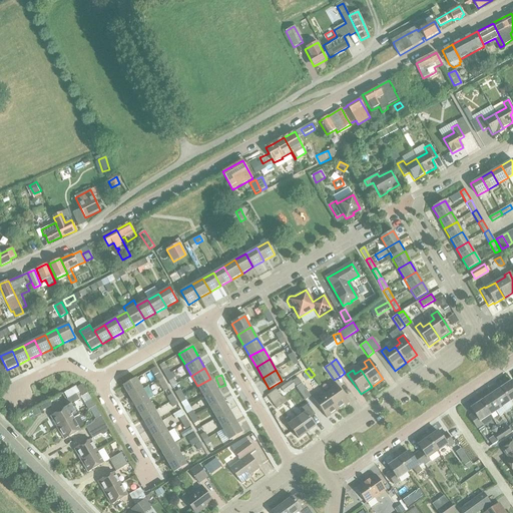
[(298,378),(292,382),(295,386),(305,401),(311,397),(298,378)]
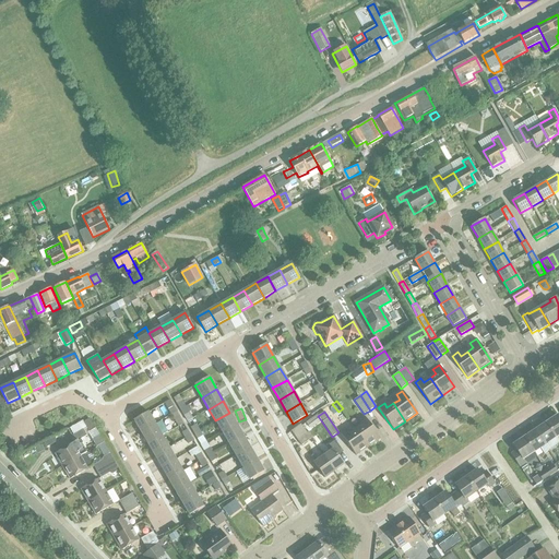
[(134,420),(141,432),(155,425),(149,413),(134,420)]
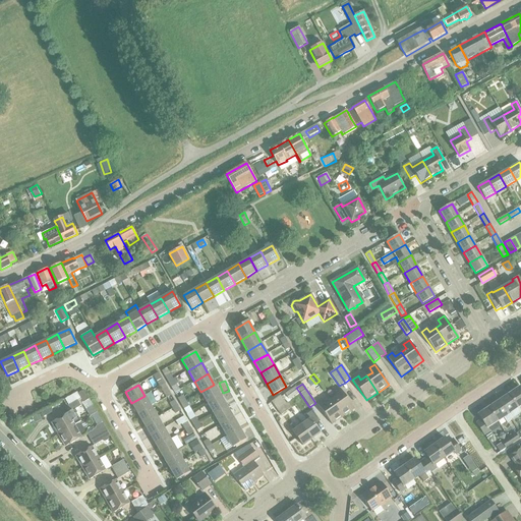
[(200,392),(207,403),(221,395),(214,385),(200,392)]
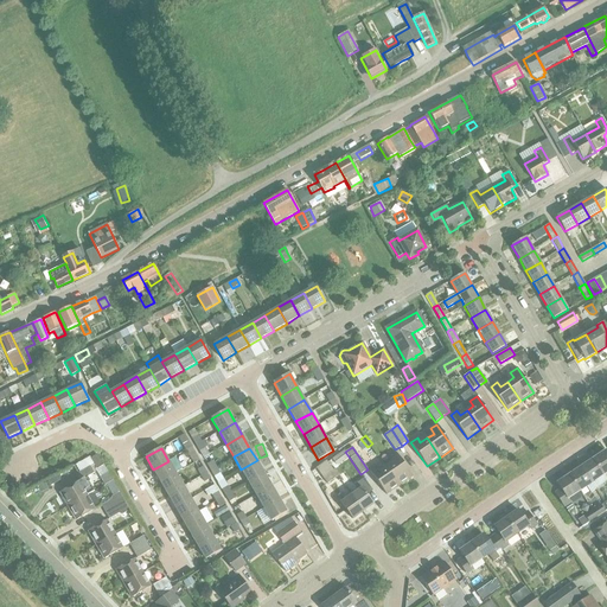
[(332,459),(337,465),(349,457),(344,451),(332,459)]
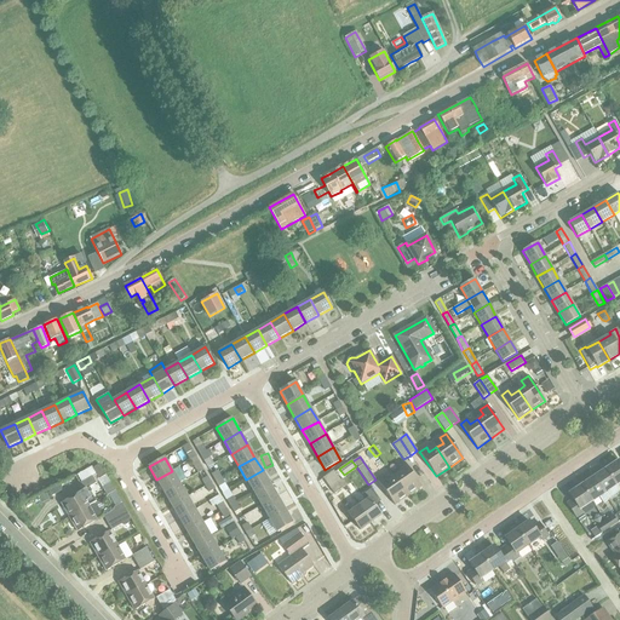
[(606,465),(603,466),(616,486),(619,482),(619,464),(618,461),(608,468),(606,465)]
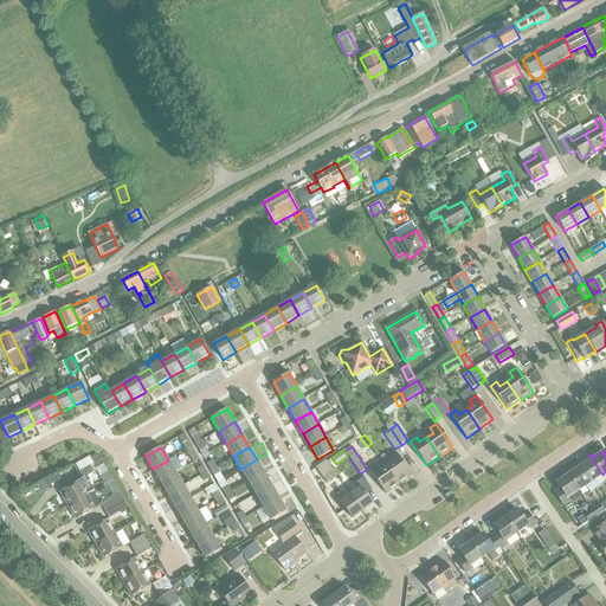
[(392,462),(386,466),(399,485),(412,476),(395,452),(388,457),(392,462)]
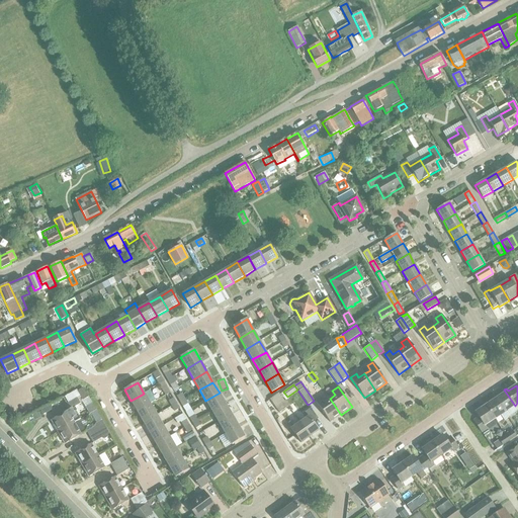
[(131,401),(137,412),(150,404),(157,400),(150,390),(144,394),(131,401)]
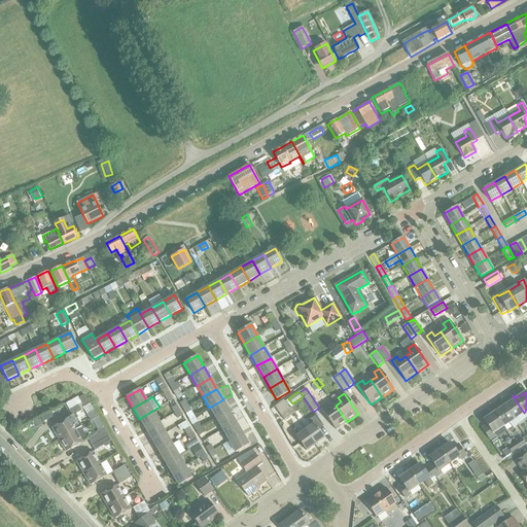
[(513,400),(504,406),(516,424),(517,424),(526,417),(524,413),(513,396),(511,398),(513,400)]
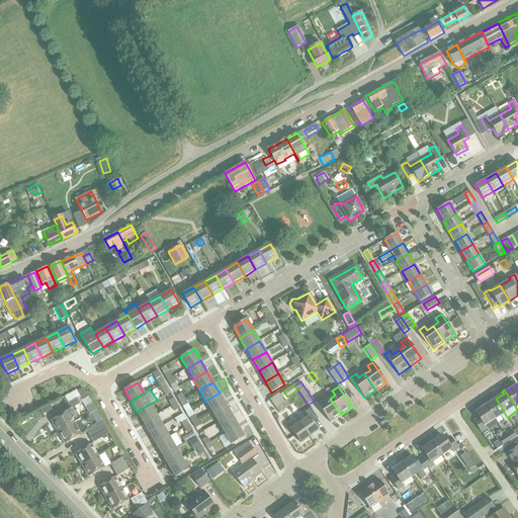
[(205,401),(212,412),(226,404),(220,393),(205,401)]
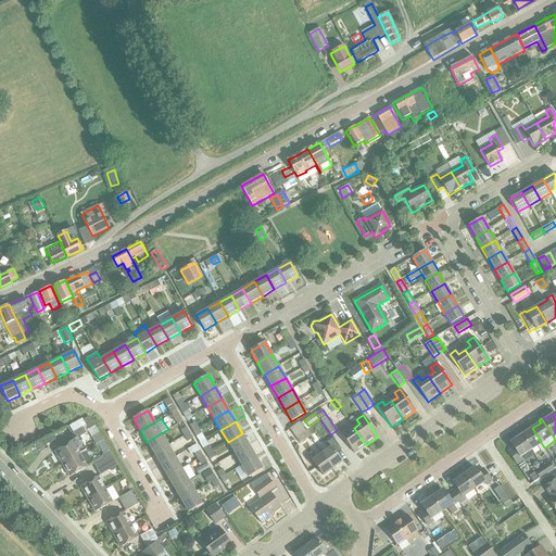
[(299,422),(289,429),(295,437),(305,431),(299,422)]
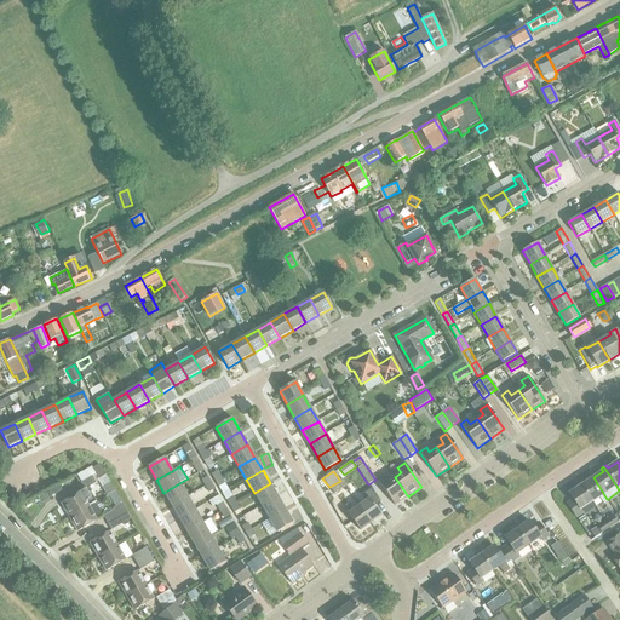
[(79,484),(82,491),(84,491),(86,489),(97,483),(92,476),(79,484)]
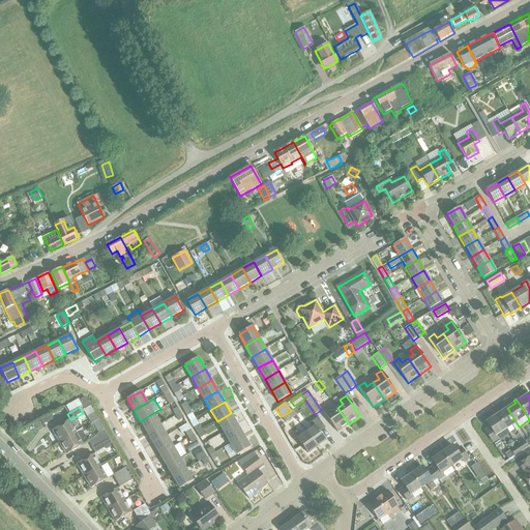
[(349,424),(337,408),(331,412),(328,407),(323,411),(337,432),(349,424)]
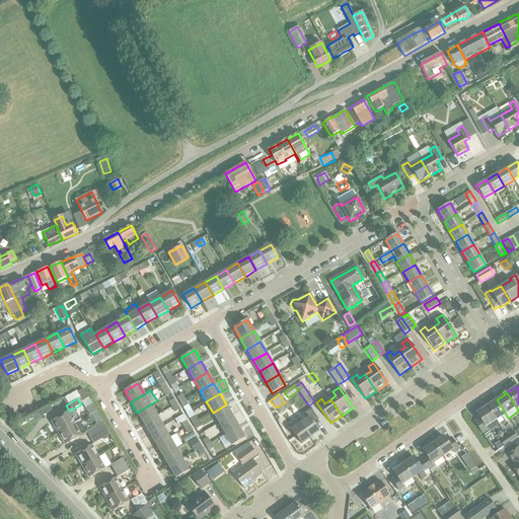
[(487,402),(485,404),(496,420),(501,417),(505,422),(509,419),(509,418),(508,418),(497,399),(489,405),(487,402)]
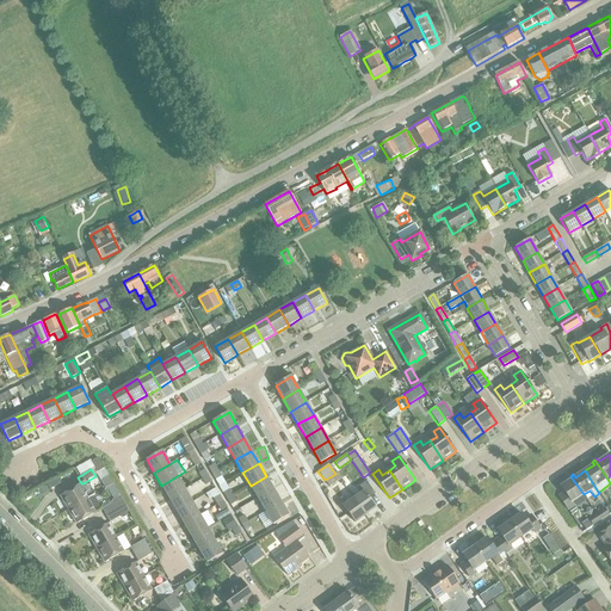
[(335,474),(325,480),(329,487),(341,479),(338,473),(335,474)]
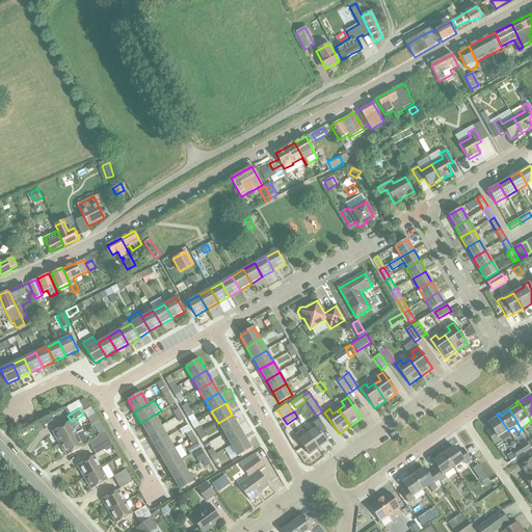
[(140,423),(148,434),(161,426),(154,415),(140,423)]
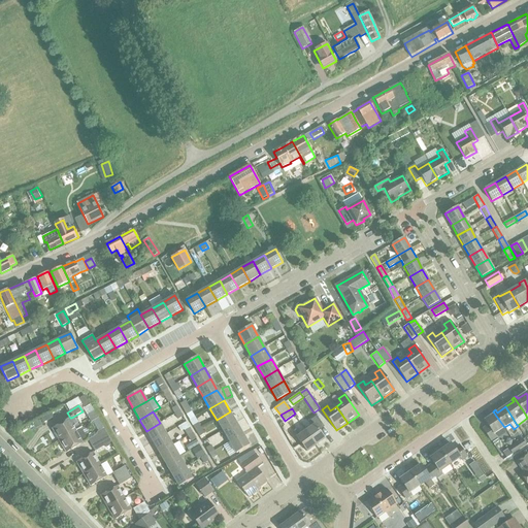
[(217,420),(223,431),(236,423),(230,411),(217,420)]
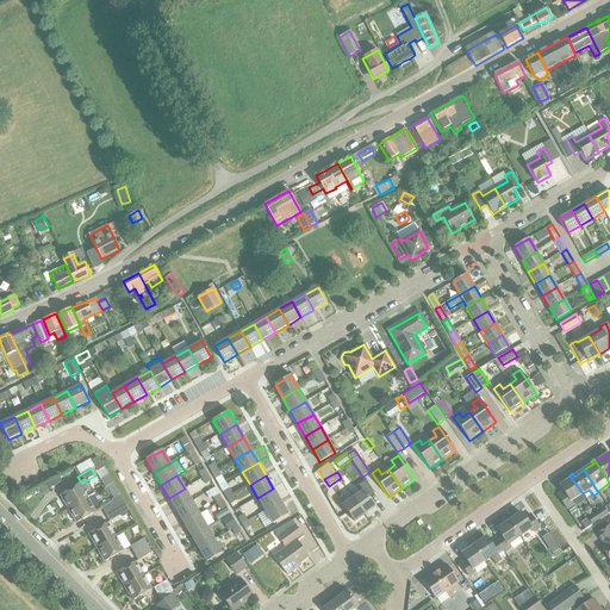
[(583,493),(570,475),(567,477),(570,479),(560,486),(564,491),(558,496),(567,509),(573,505),(571,502),(583,493)]
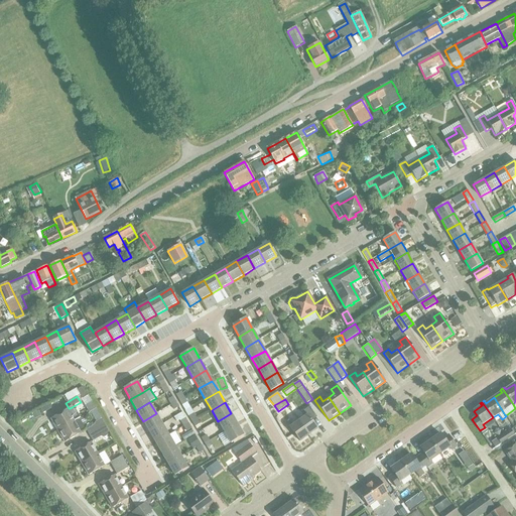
[(303,417),(298,421),(308,435),(317,428),(311,420),(316,417),(309,406),(300,412),(303,417)]
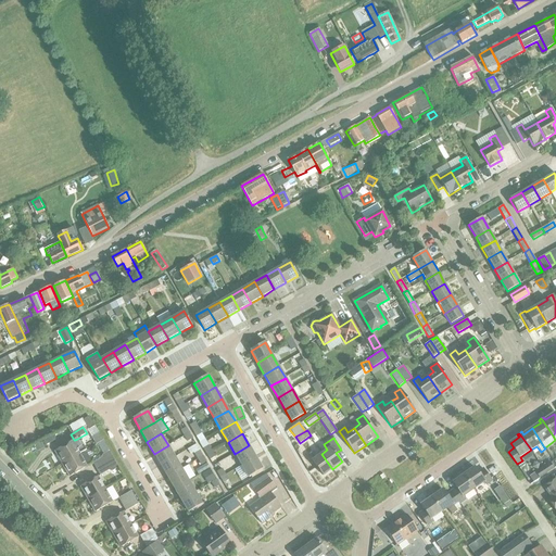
[(54,452),(62,464),(79,454),(86,450),(81,442),(79,443),(77,439),(75,440),(74,440),(54,452)]
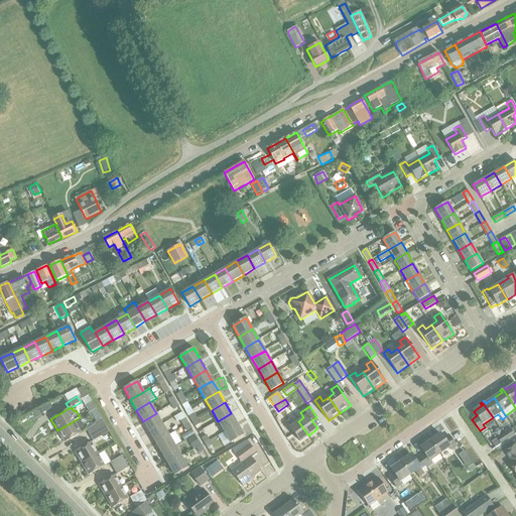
[(143,421),(149,432),(162,424),(156,413),(143,421)]
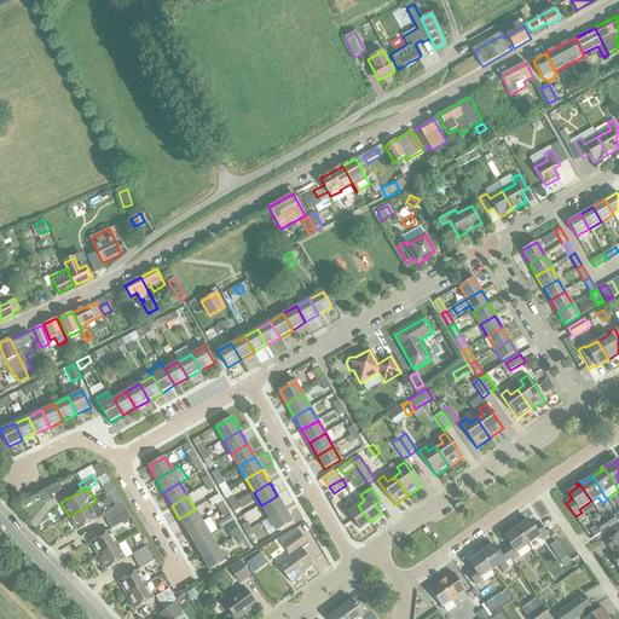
[(261,505),(268,518),(284,509),(277,496),(261,505)]
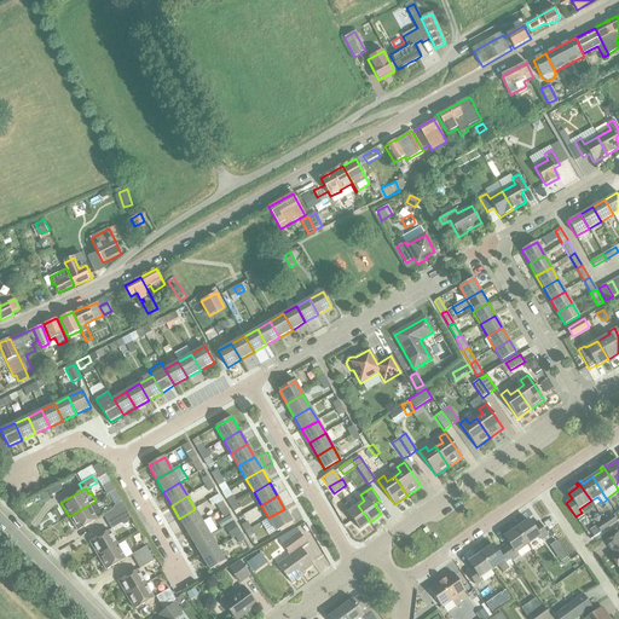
[(103,515),(108,522),(127,512),(122,502),(114,507),(113,510),(103,515)]
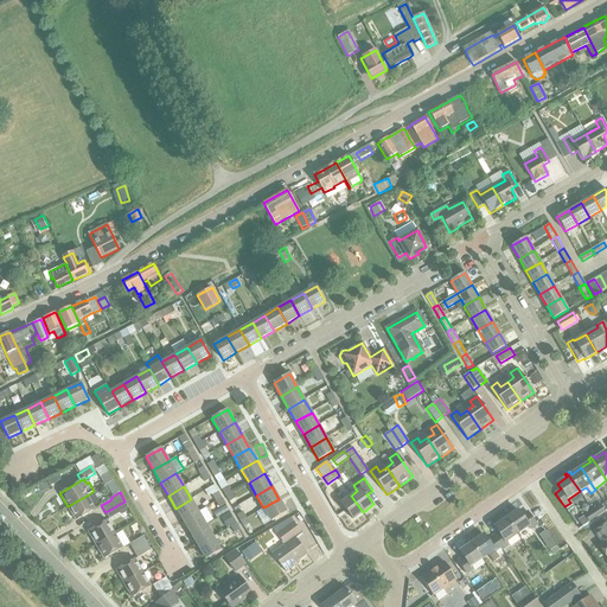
[(363,512),(351,496),(345,499),(342,494),(337,498),(352,519),(363,512)]
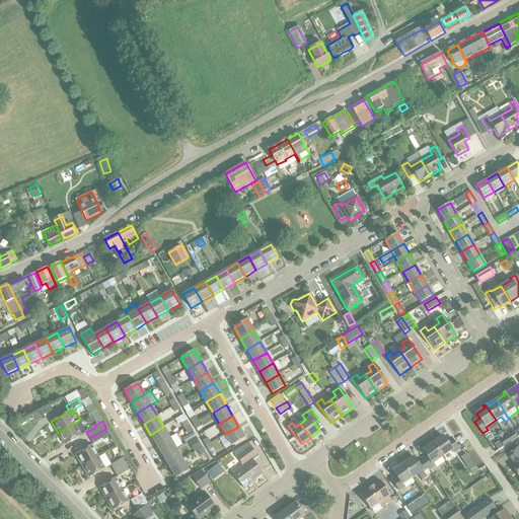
[(74,424),(58,433),(65,445),(81,436),(74,424)]
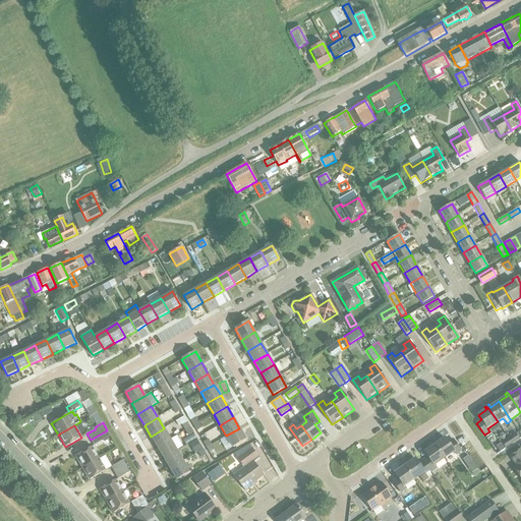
[(151,437),(157,447),(170,440),(164,428),(151,437)]
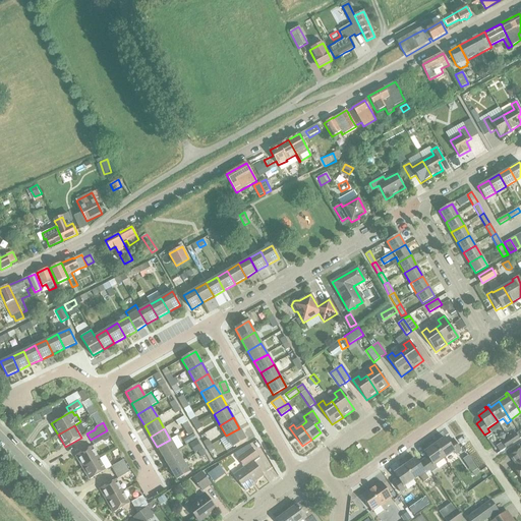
[(239,428),(226,436),(232,447),(246,440),(239,428)]
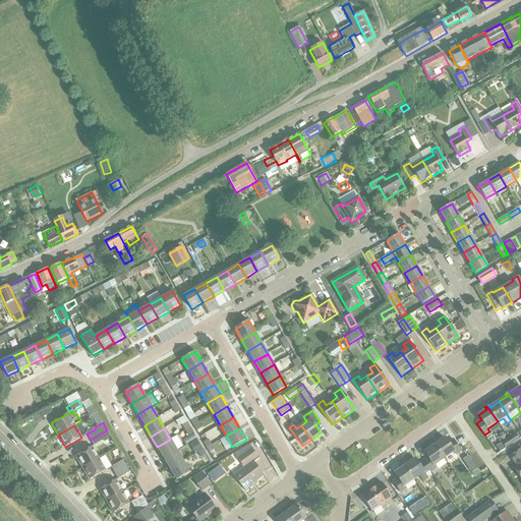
[(107,430),(91,440),(94,446),(102,441),(105,442),(112,438),(107,430)]
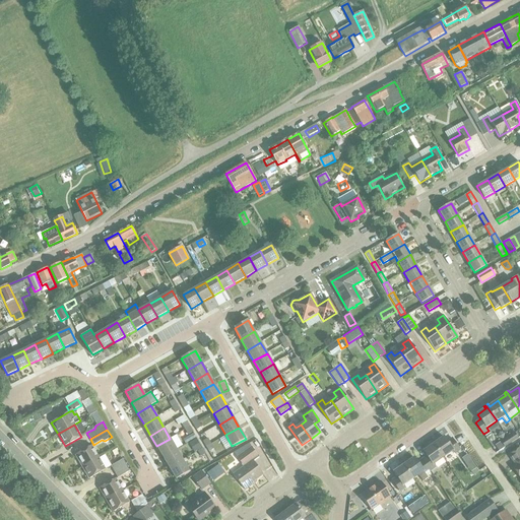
[(174,436),(180,447),(185,444),(179,433),(174,436)]
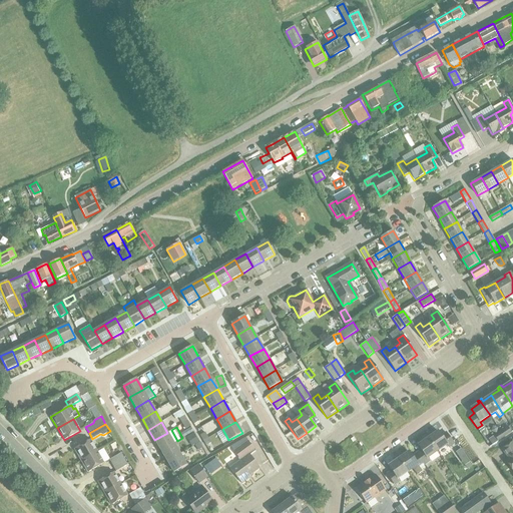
[(507,427),(501,432),(504,437),(511,432),(507,427)]
